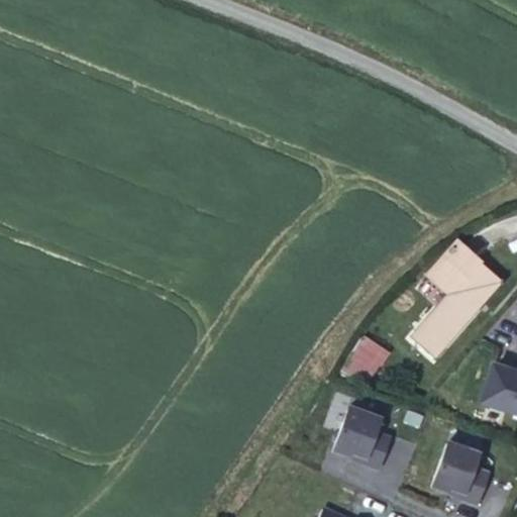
[(453,241),(424,276),(445,295),(435,307),(410,336),(432,356),(496,283),(477,267),(480,264),(453,241)]
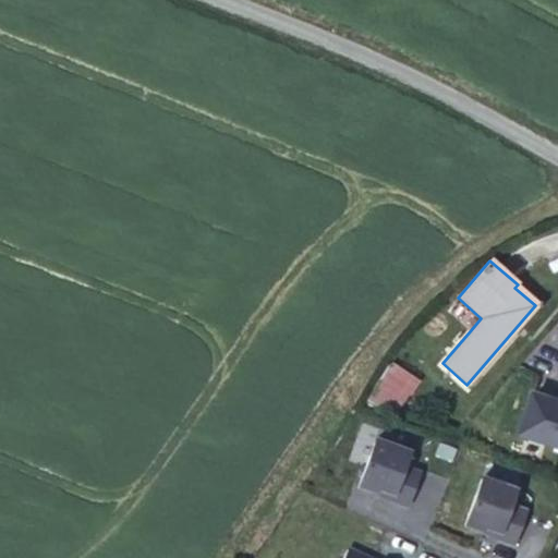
[(481,318),(458,298),(447,311),(470,331),(481,318)]
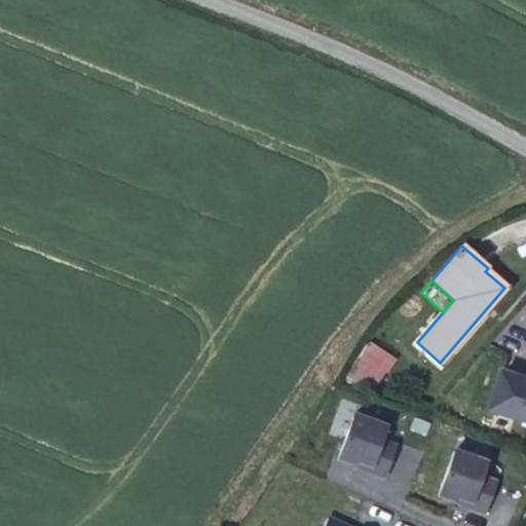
[(395,359),(369,342),(345,377),(370,392),(395,359)]
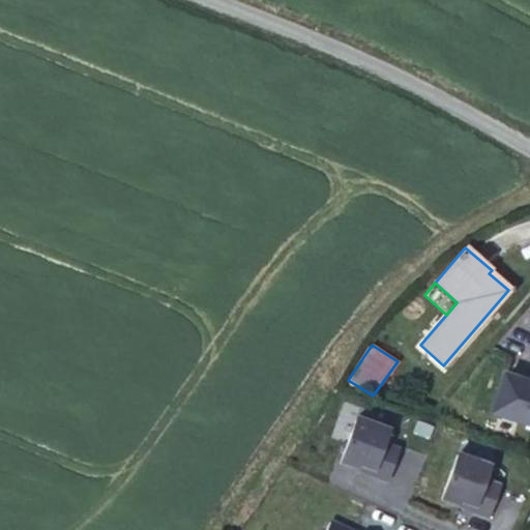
[(529,375),(506,367),(493,413),(529,423),(529,375)]
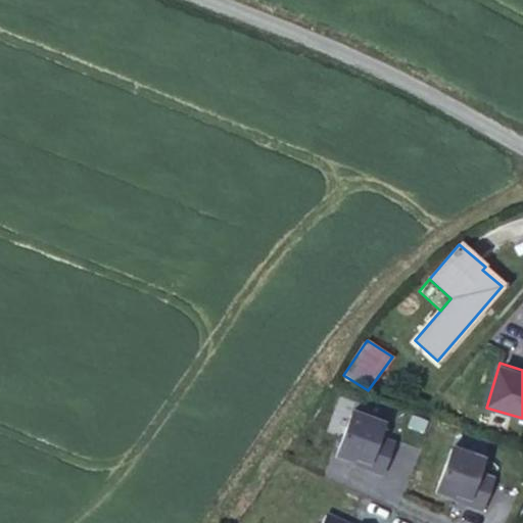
[(353,415),(338,459),(353,464),(355,461),(370,465),(368,470),(384,476),(394,444),(380,439),(385,426),(353,415)]
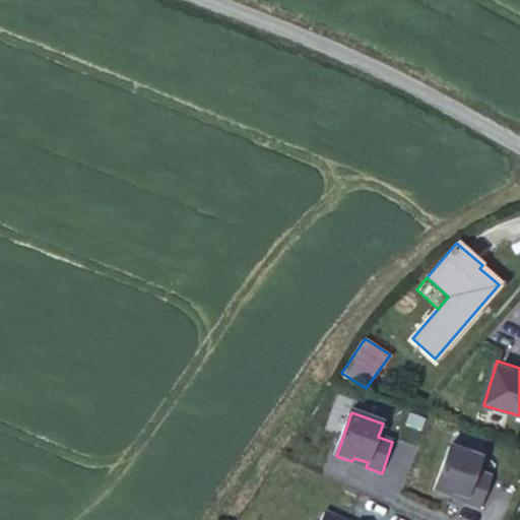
[(450,449),(435,492),(451,498),(452,494),(466,499),(465,504),(480,509),(492,478),(477,473),(481,459),(450,449)]
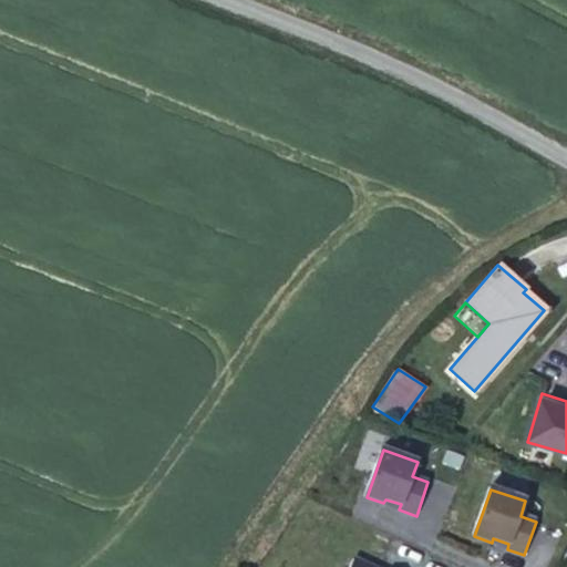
All buildings are outlined.
